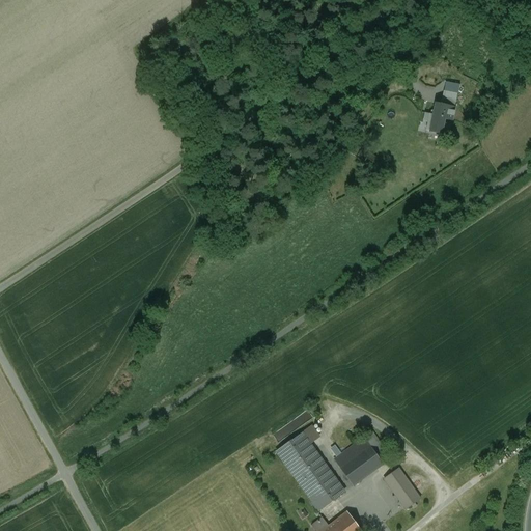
[(450,114),(427,109),(421,137),(444,142),(450,114)]
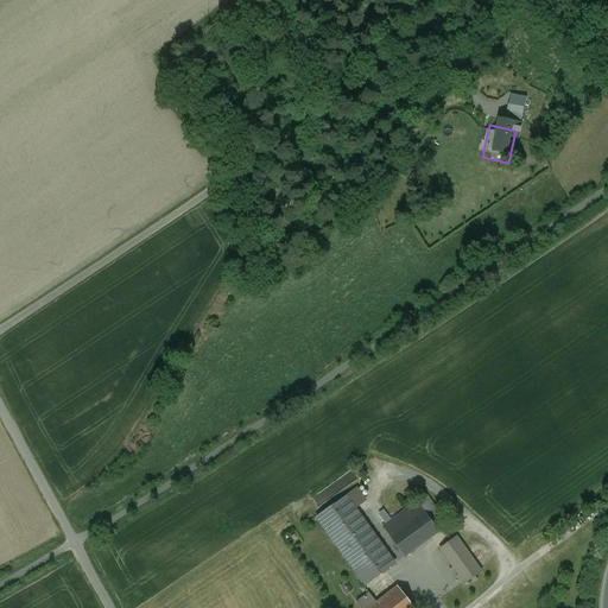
[(430,182),(413,171),(407,181),(423,191),(430,182)]
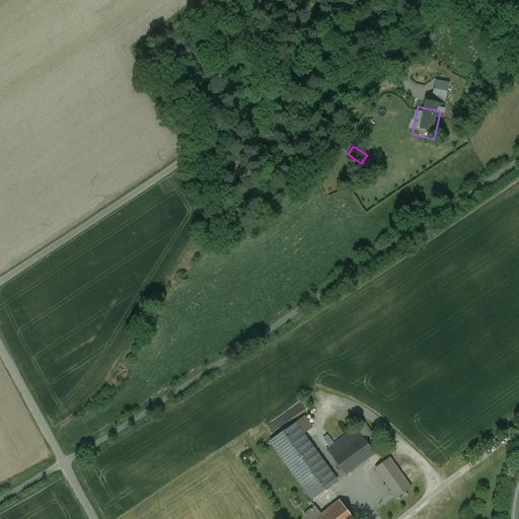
[(299,400),(267,424),(272,432),(305,410),(299,400)]
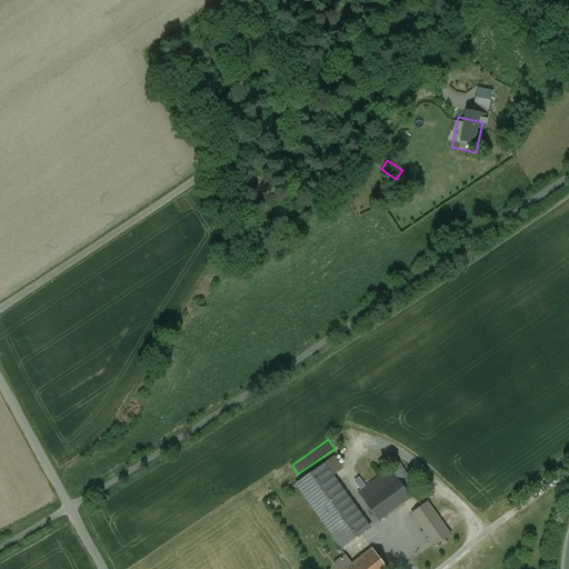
[(332,457),(295,483),(341,549),(370,528),(336,481),(345,475),(332,457)]
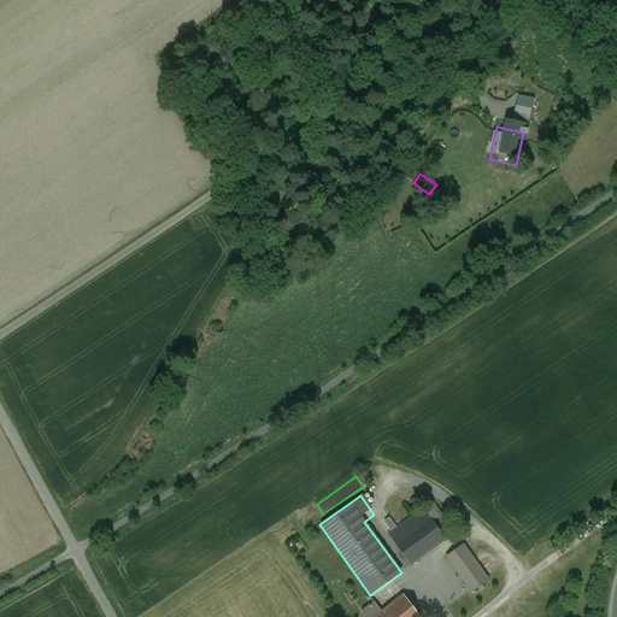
[(435,503),(391,534),(412,566),(447,542),(438,529),(448,522),(435,503)]
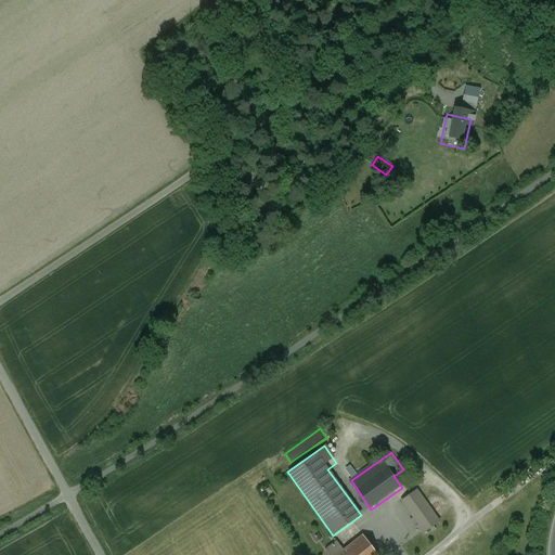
[(418,490),(400,502),(422,533),(439,521),(418,490)]
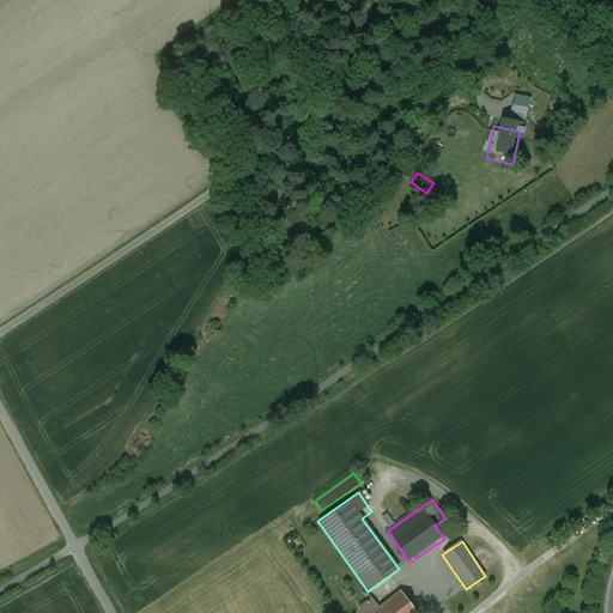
[(354,595),(349,587),(344,590),(349,599),(354,595)]
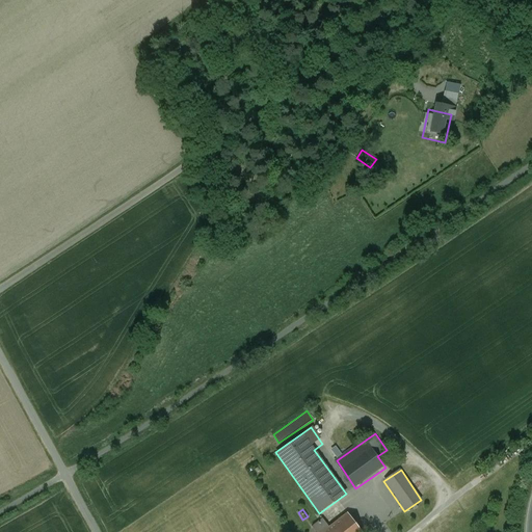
[(334,524),(339,531),(362,531),(347,513),(334,524)]
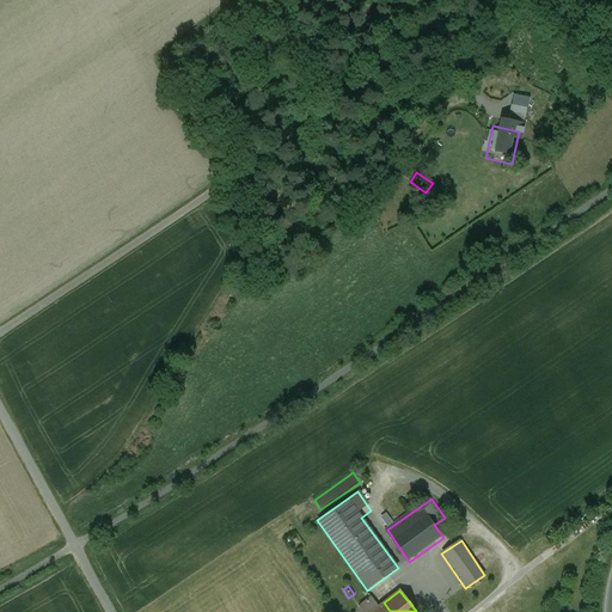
[(371,611),(379,607),(371,597),(359,606),(362,611),(371,611)]
